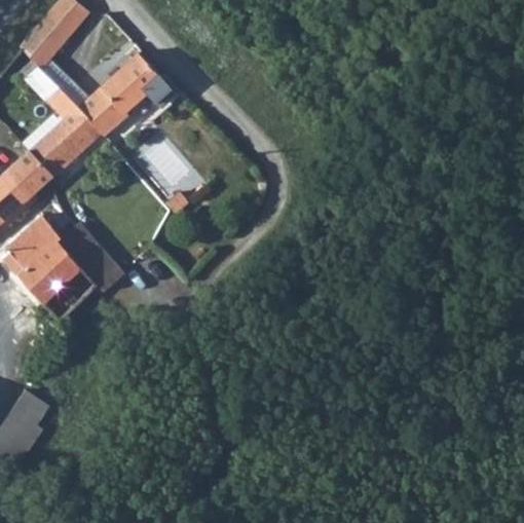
[(73,0),(60,0),(19,45),(34,62),(39,67),(48,58),(88,11),(73,0)]
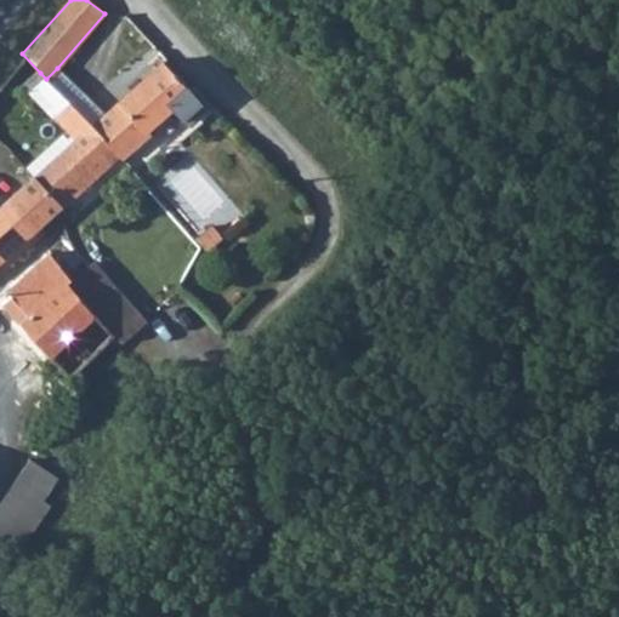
[(192,119),(208,104),(191,86),(187,89),(162,61),(103,115),(92,125),(119,155),(123,159),(151,133),(146,130),(170,108),(179,118),(192,119)]
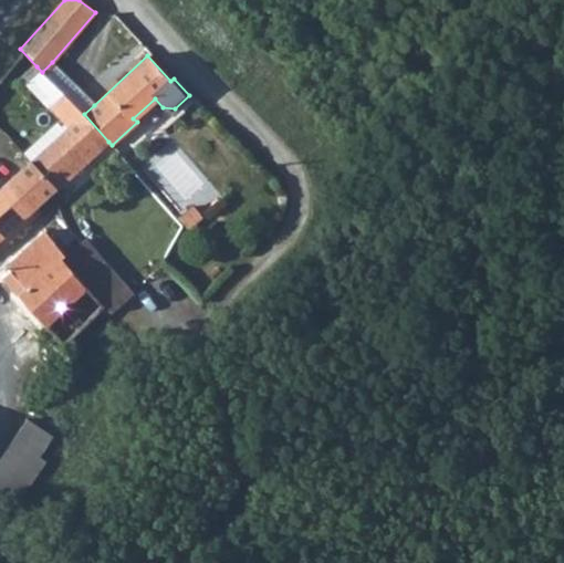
[(42,72),(51,80),(58,89),(74,103),(84,114),(94,105),(52,62),(42,72)]
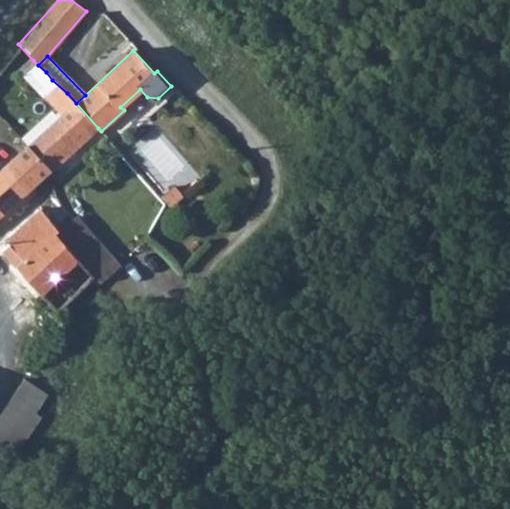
[(52,80),(40,92),(62,116),(76,103),(67,93),(52,80)]
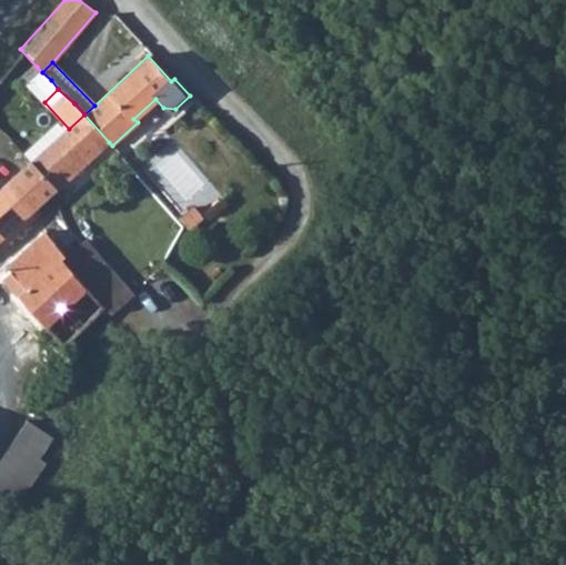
[(69,129),(31,162),(57,191),(109,142),(84,114),(69,129)]
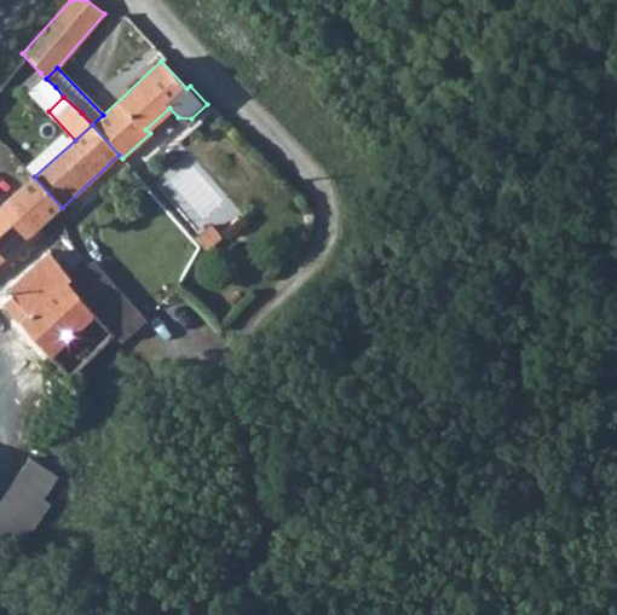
[(18,191),(3,206),(30,237),(38,232),(46,242),(61,228),(69,219),(61,210),(62,208),(34,177),(18,191)]
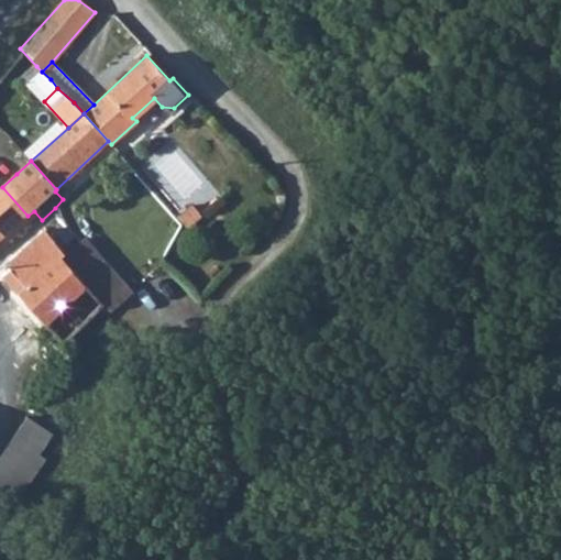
[(0,248),(22,229),(19,226),(28,216),(2,187),(0,188),(0,248)]
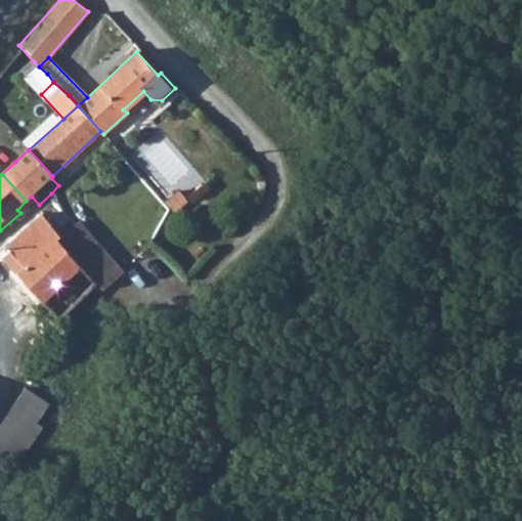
[(161,203),(169,212),(180,203),(172,193),(161,203)]
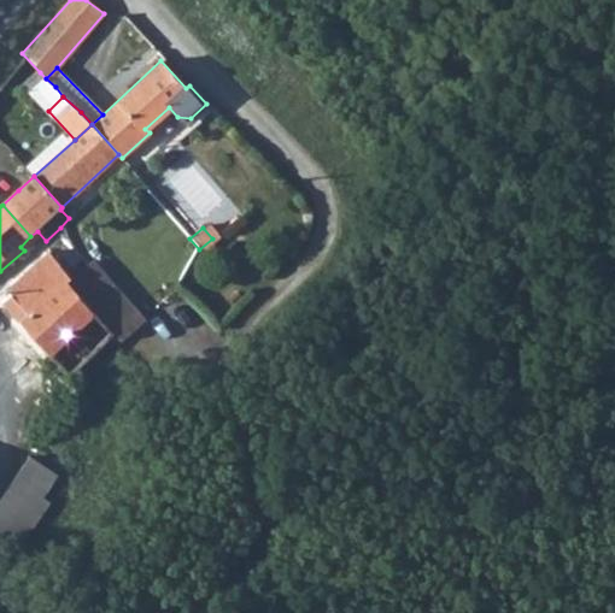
[(48,258),(9,293),(27,316),(18,323),(47,355),(93,312),(89,307),(66,286),(70,282),(48,258)]
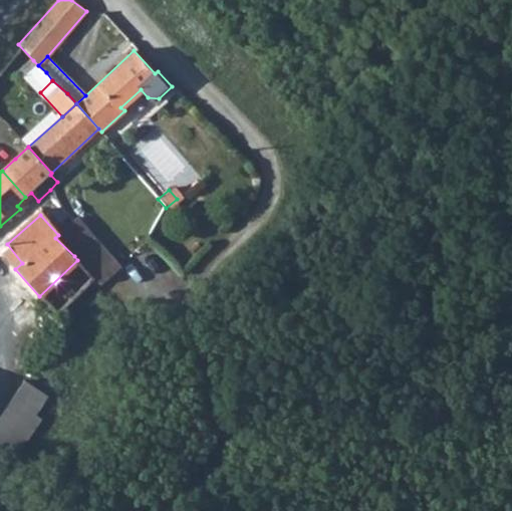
[(58,235),(55,238),(74,256),(88,243),(89,241),(73,222),(58,235)]
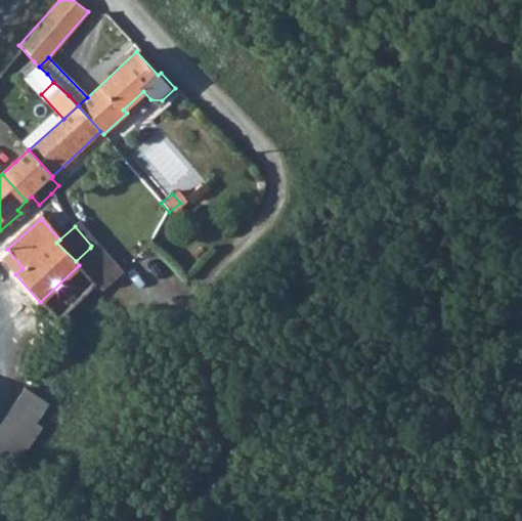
[(90,248),(76,261),(79,265),(91,278),(105,265),(90,248)]
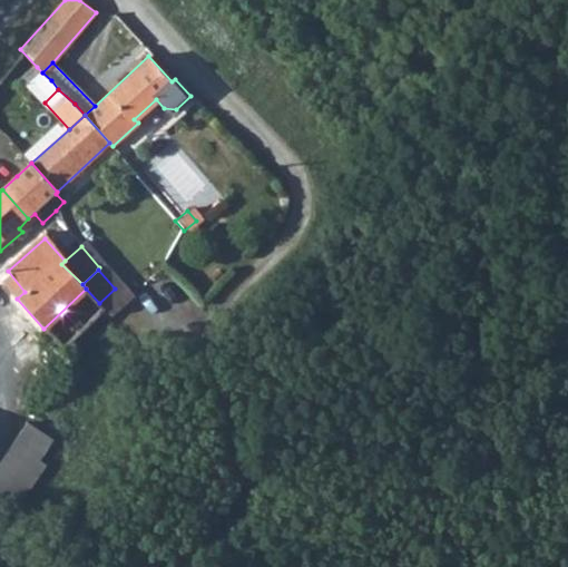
[(86,289),(43,329),(61,350),(82,331),(84,330),(100,313),(111,320),(127,303),(115,289),(99,303),(86,289)]
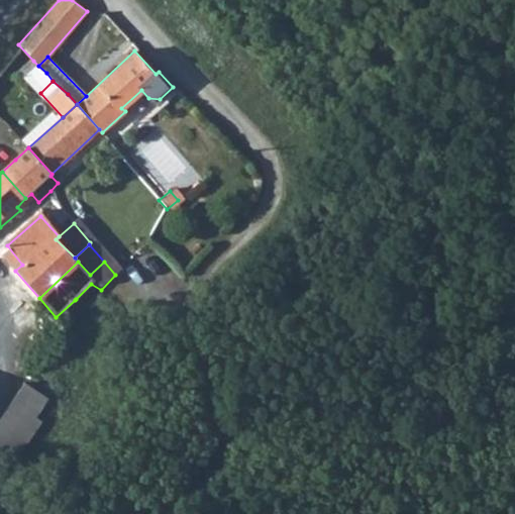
[(75,300),(56,317),(60,321),(68,329),(86,311),(75,300)]
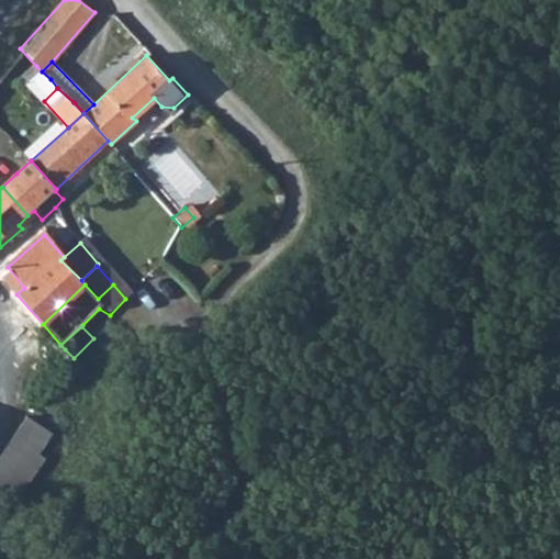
[(25,418),(11,439),(35,457),(49,435),(25,418)]
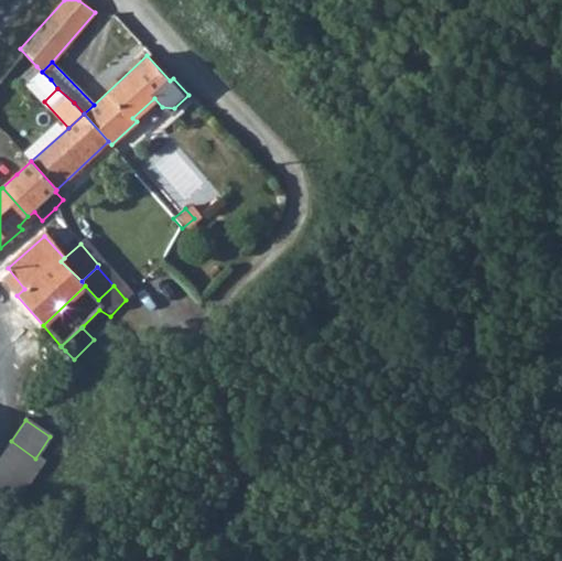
[(0,494),(13,504),(43,464),(35,459),(11,441),(0,456),(0,494)]
